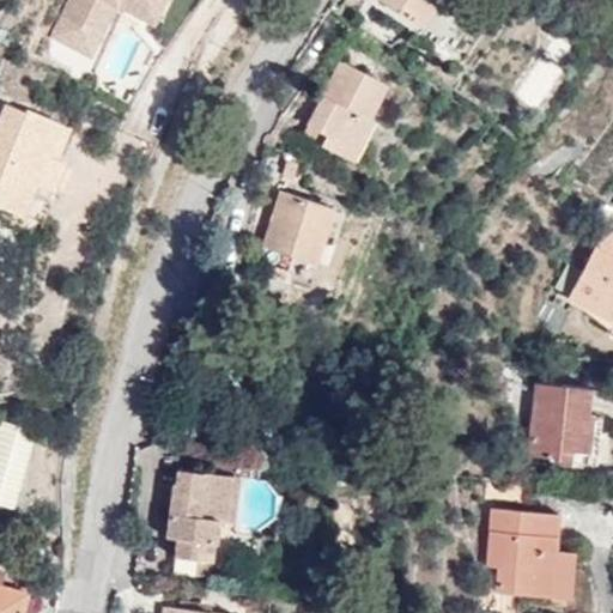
[(73,0),(64,19),(91,34),(108,2),(117,7),(155,25),(165,0),(73,0)]
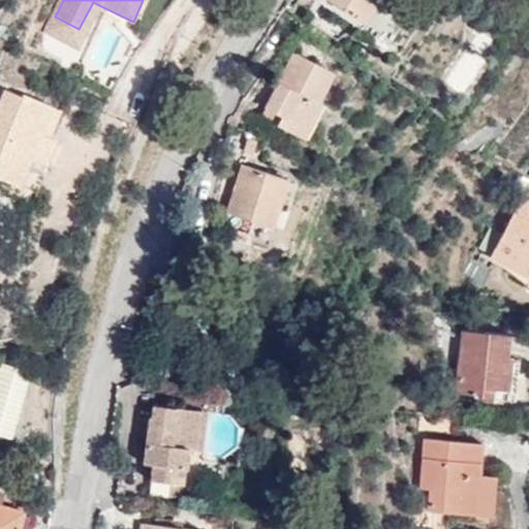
[(327,0),(361,21),(373,0),(327,0)]
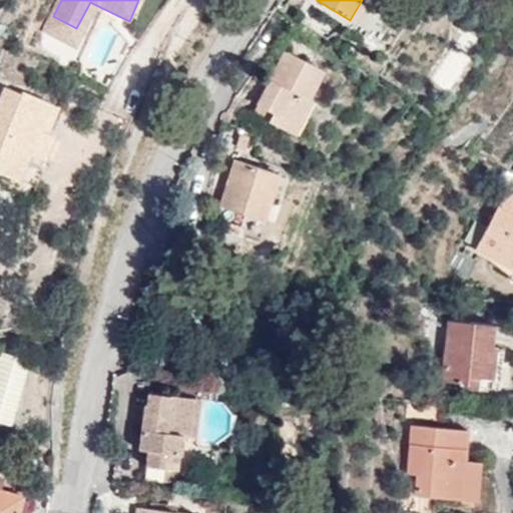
[(76,28),(53,16),(46,32),(77,47),(98,6),(90,2),(76,28)]
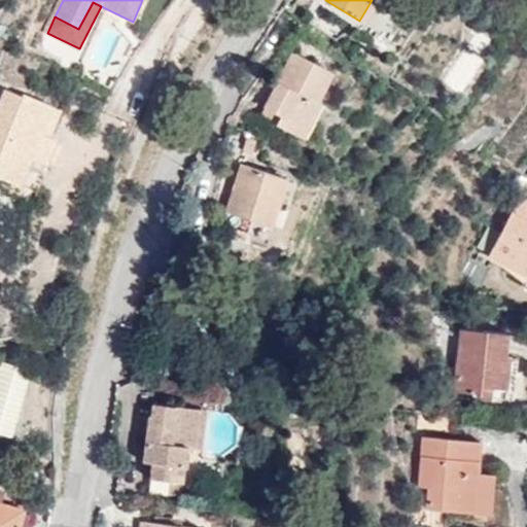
[(44,51),(71,64),(76,53),(49,40),(44,51)]
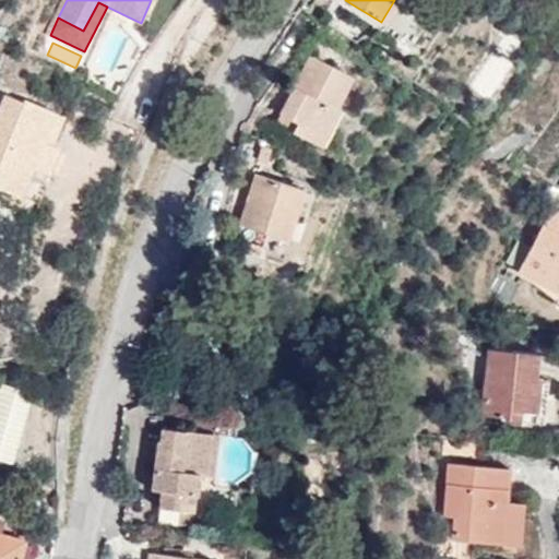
[(470,88),(490,100),(511,62),(490,51),(470,88)]
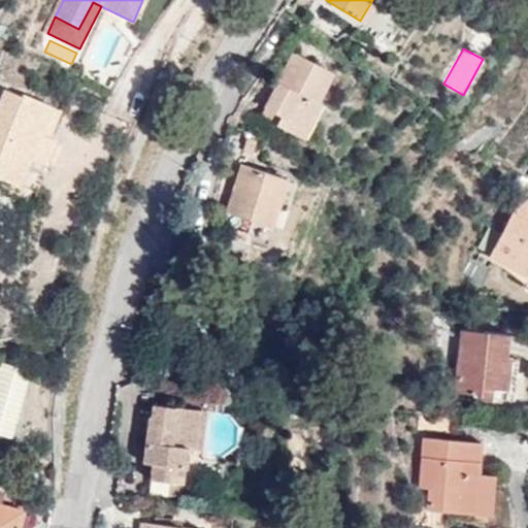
[(89,78),(117,92),(134,59),(121,53),(109,72),(95,65),(89,78)]
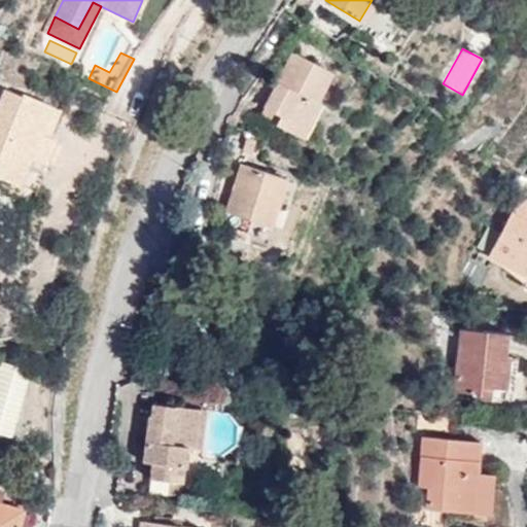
[(280,116),(276,125),(302,138),(320,105),(317,103),(332,73),(294,53),(265,108),(280,116)]
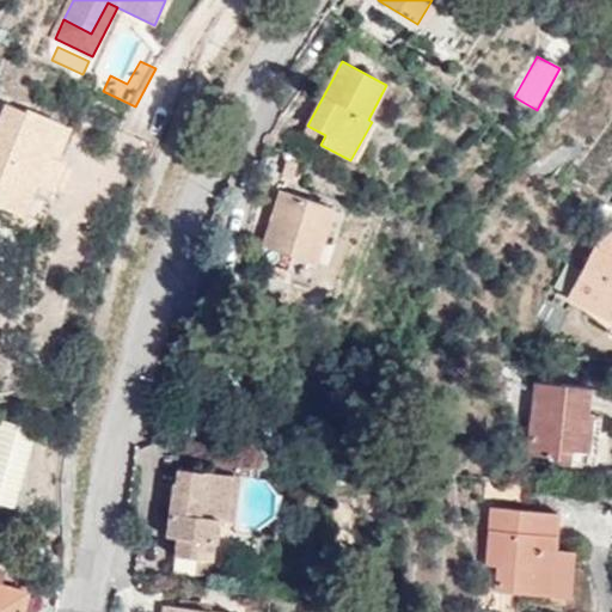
[(62,161),(74,129),(29,111),(26,114),(8,106),(0,127),(0,206),(28,218),(41,185),(56,191),(68,164),(62,161)]
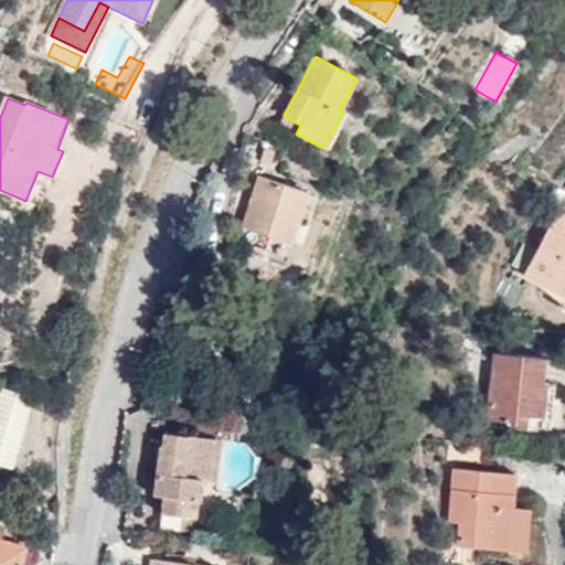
[(278,124),(296,134),(300,125),(284,116),(278,124)]
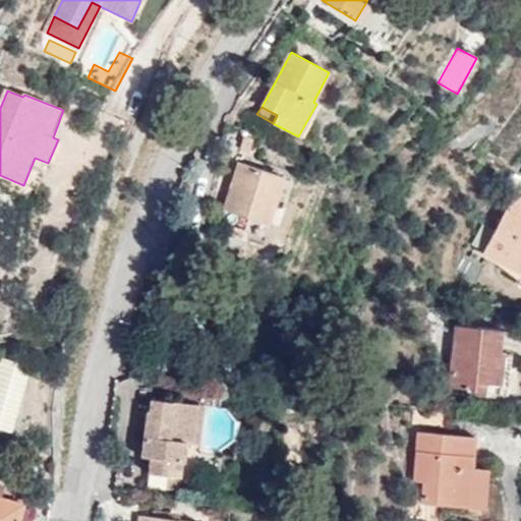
[(275,196),(282,176),(282,175),(240,162),(226,210),(267,222),(275,196)]
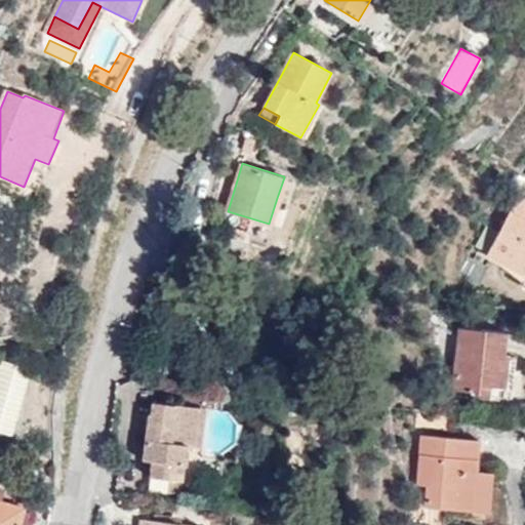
[(293,180),(284,177),(277,198),(287,201),(293,180)]
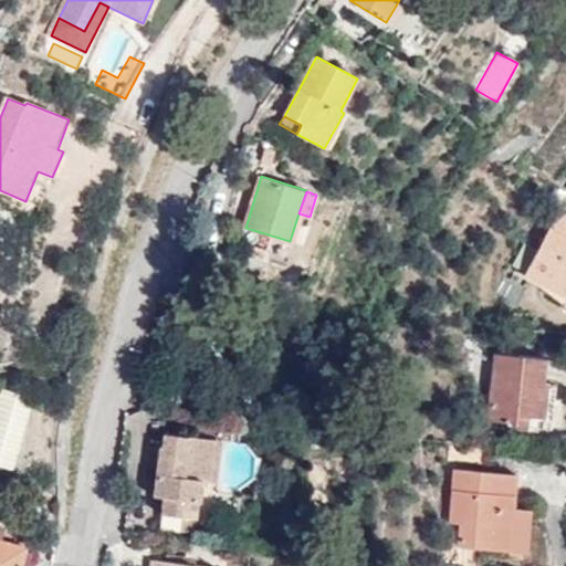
[(565,215),(557,211),(526,275),(565,294),(565,215)]
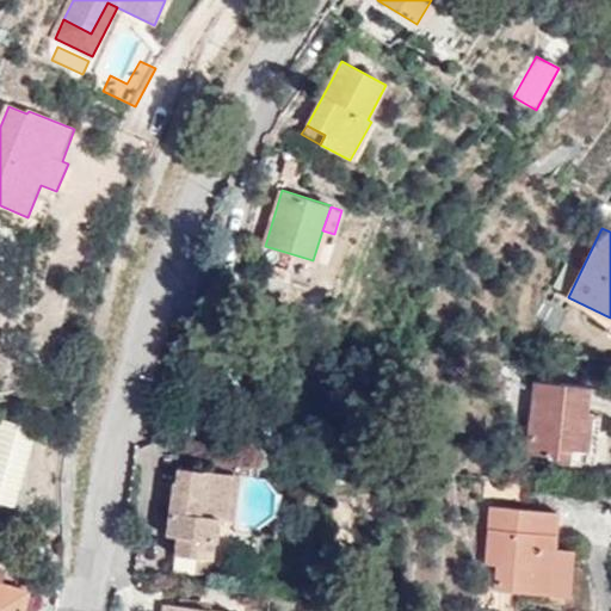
[(550,457),(555,383),(535,381),(528,455),(550,457)]
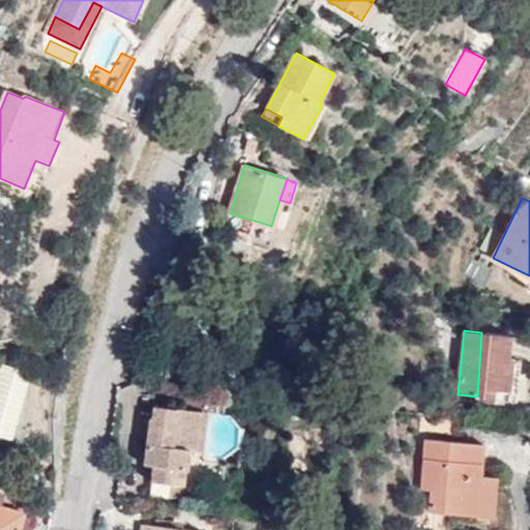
[(508,334),(481,332),(477,396),(484,398),(486,389),(496,390),(508,391),(511,358),(506,358),(508,334)]
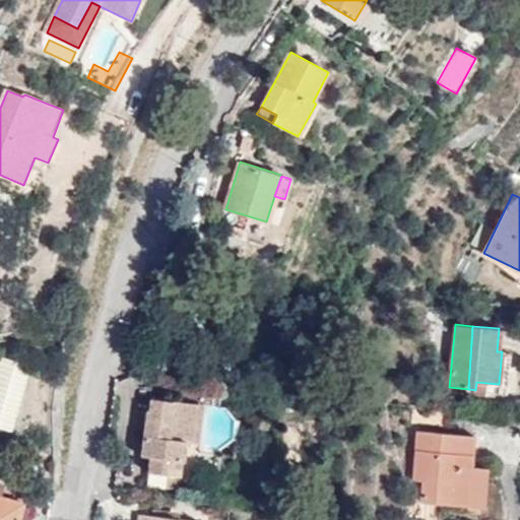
[(476,382),(475,390),(475,392),(485,393),(486,383),(476,382)]
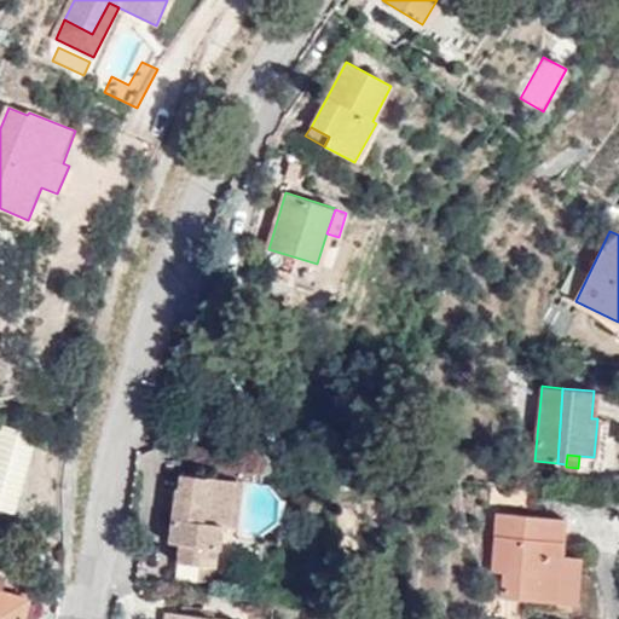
[(172,579),(194,582),(196,563),(204,566),(210,566),(214,562),(217,547),(218,548),(220,526),(227,526),(232,480),(178,474),(177,489),(174,487),(168,542),(177,543),(172,579)]
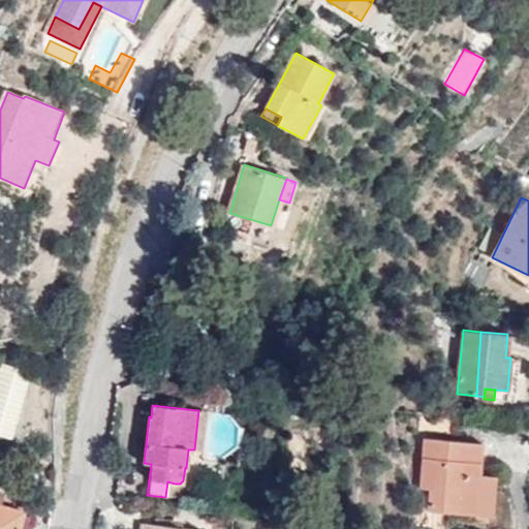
[(207,410),(198,410),(194,449),(204,452),(207,410)]
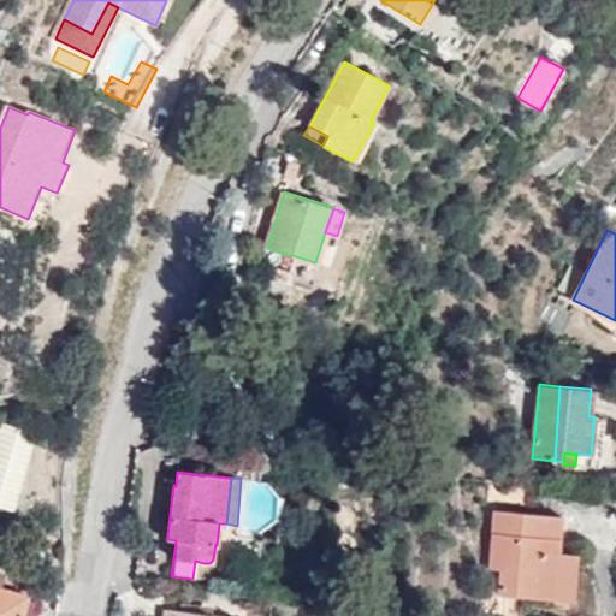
[(549,597),(552,514),(495,510),(490,568),(502,568),(499,593),(549,597)]
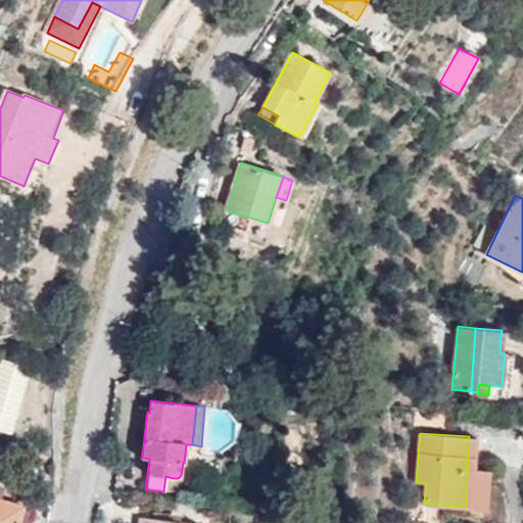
[(475,437),(469,436),(466,507),(470,507),(473,468),(475,437)]
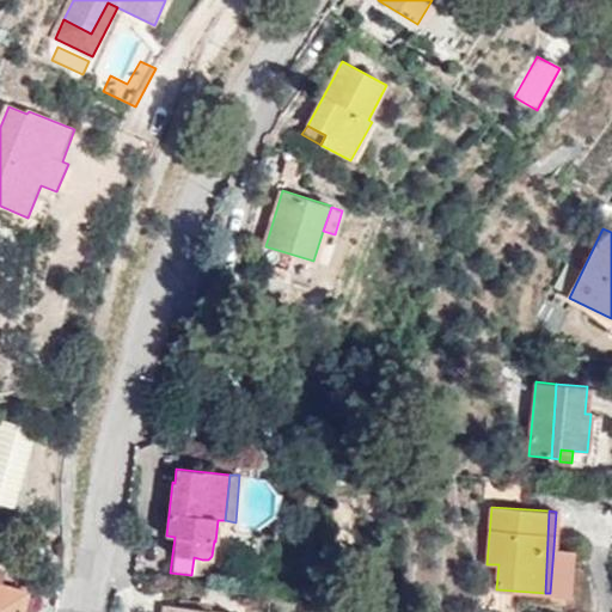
[(571,550),(554,548),(550,593),(568,595),(571,550)]
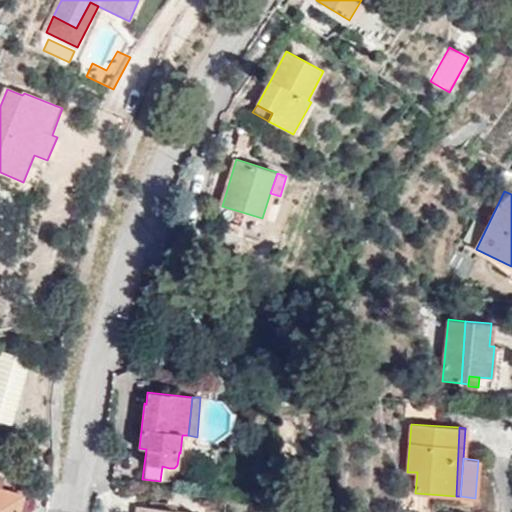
[(162,466),(160,481),(167,482),(169,468),(162,466)]
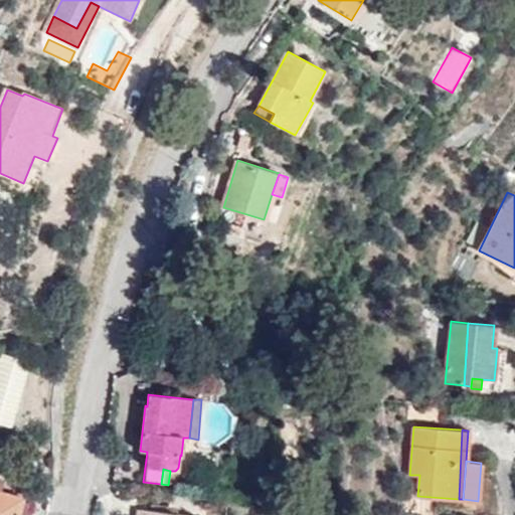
[(16,514),(21,498),(0,492),(0,514),(16,514)]
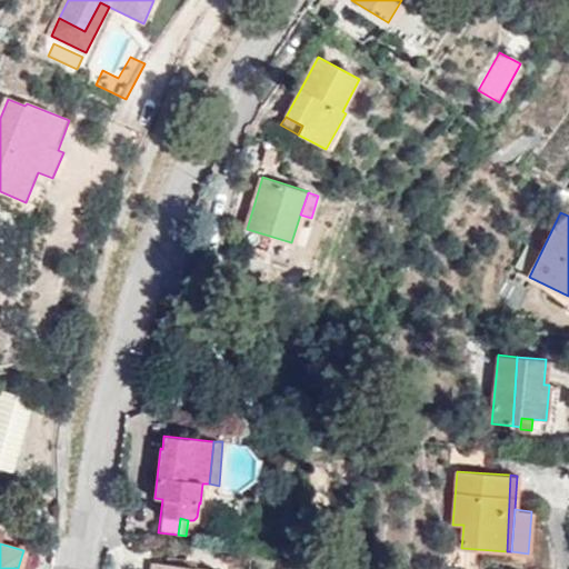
All buildings are outlined.
